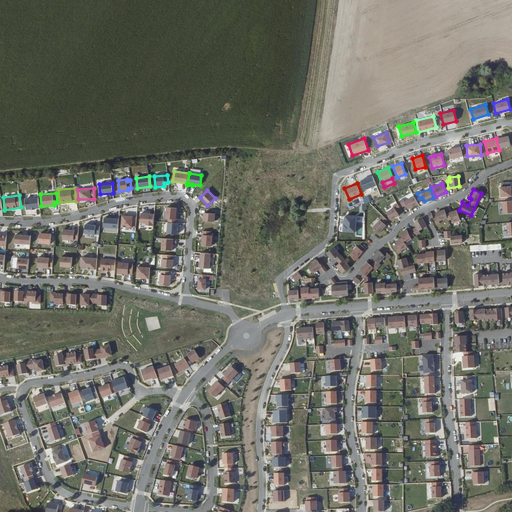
[(406,206),(407,209),(418,205),(414,195),(400,201),(402,207),(406,206)]
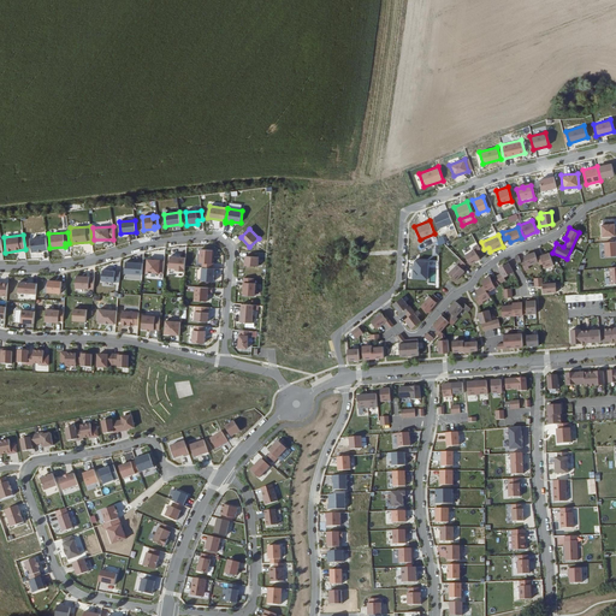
[(480,259),(478,254),(483,252),(479,246),(463,253),(469,265),(480,259)]
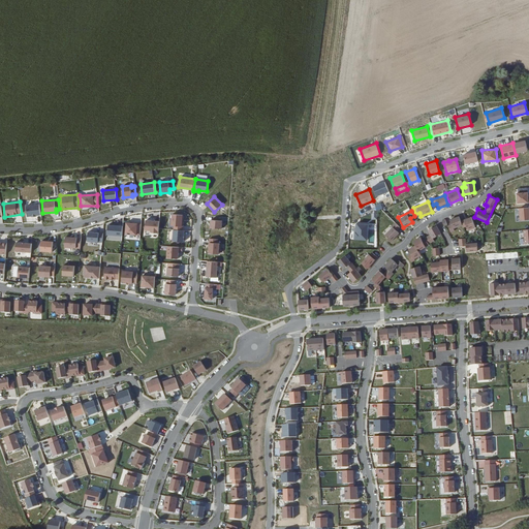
[(172,224),(174,225),(174,229),(183,230),(183,222),(182,222),(183,220),(184,219),(184,215),(183,214),(173,213),(172,224)]
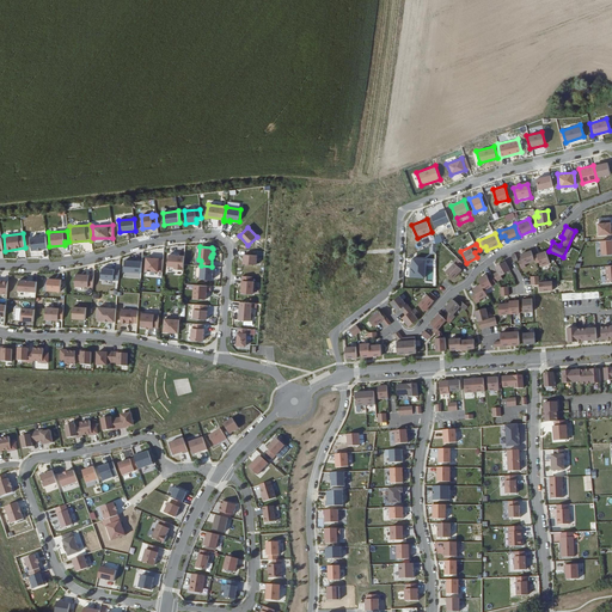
[(521,259),(518,261),(520,268),(525,267),(525,263),(534,261),(531,250),(519,252),(521,259)]
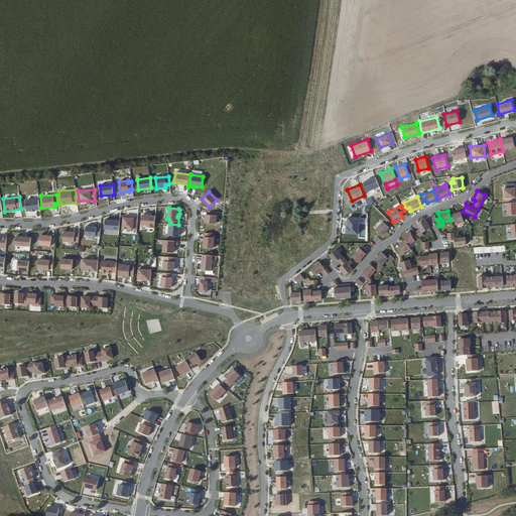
[(452,222),(454,221),(456,225),(464,222),(460,211),(448,215),(452,222)]
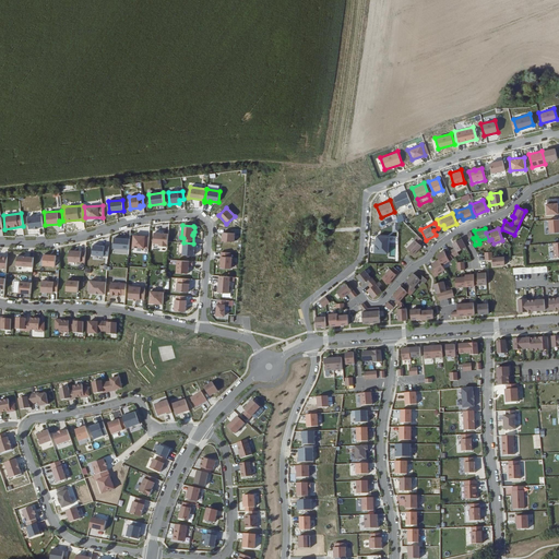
[(152,245),(167,246),(167,233),(152,232),(152,245)]
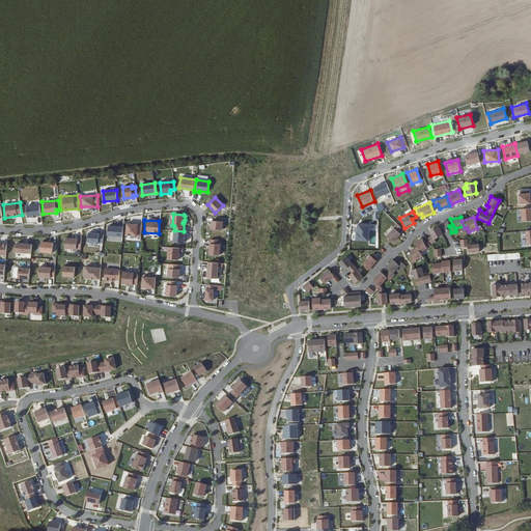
[(223,222),(212,221),(211,229),(222,230),(223,222)]
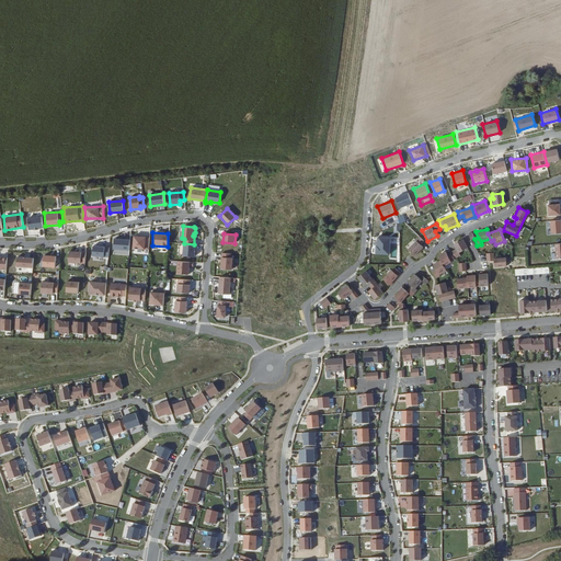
[(150,237),(134,236),(134,248),(149,249),(150,237)]
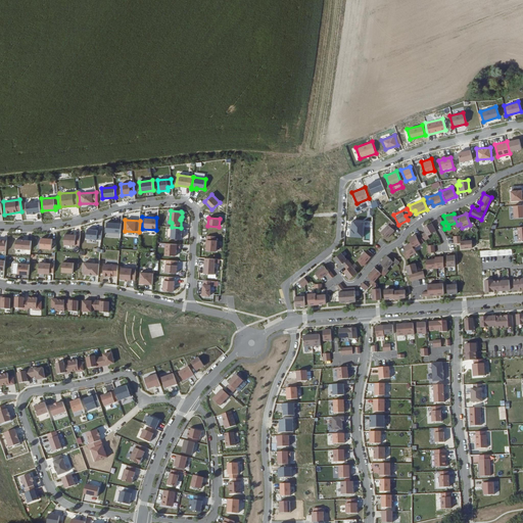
[(350,236),(363,237),(364,221),(350,220),(350,236)]
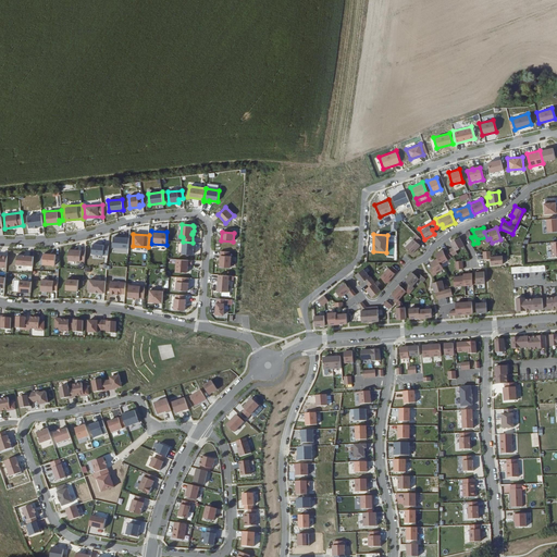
[(420,245),(418,243),(421,239),(417,234),(403,247),(410,255),(420,245)]
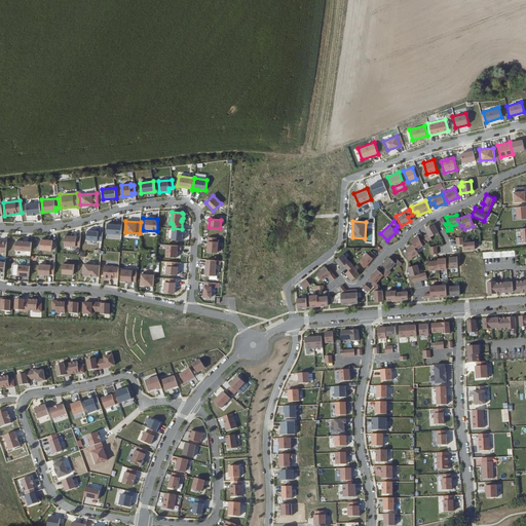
[(122,224),(108,223),(107,233),(121,234),(122,224)]
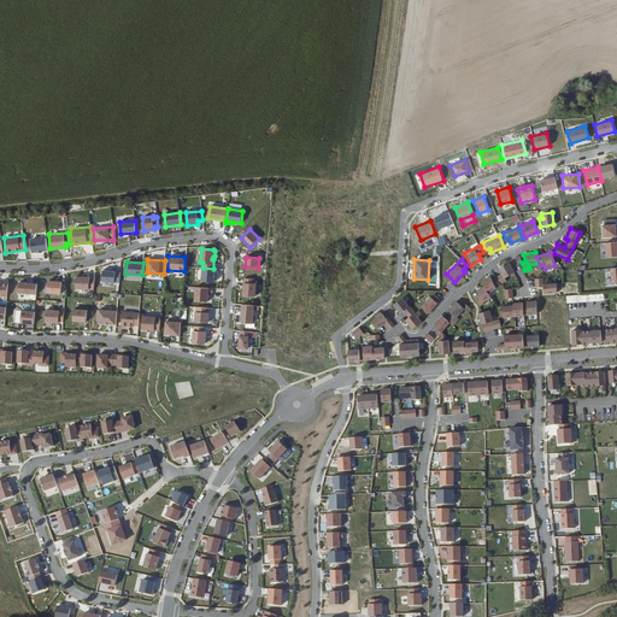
[(476,298),(479,305),(492,299),(488,291),(507,282),(505,276),(513,272),(510,262),(498,268),(501,275),(491,278),(489,276),(481,280),(483,286),(476,289),(480,297),(476,298)]
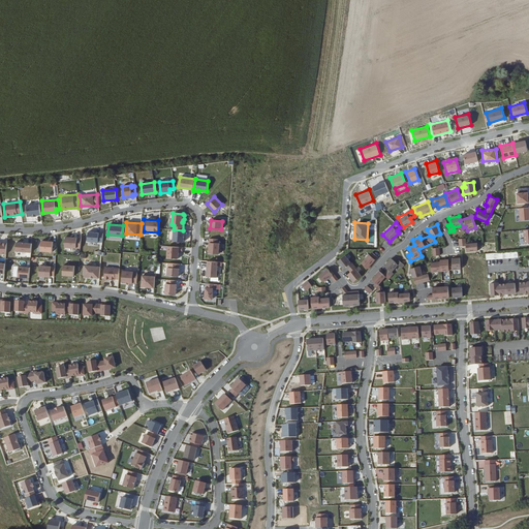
[(183,230),(174,229),(173,241),(184,242),(185,230),(183,230)]
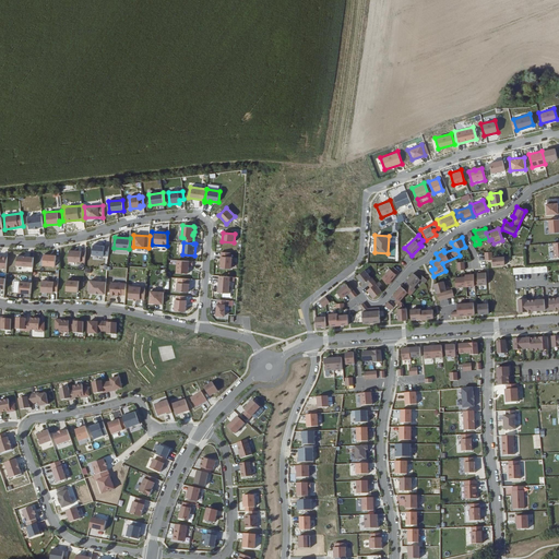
[(91,259),(108,259),(108,246),(92,245),(91,259)]
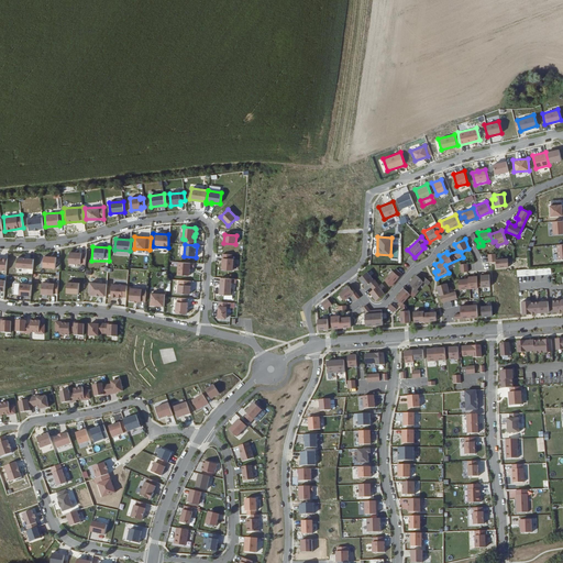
[(67,252),(67,263),(85,264),(85,252),(67,252)]
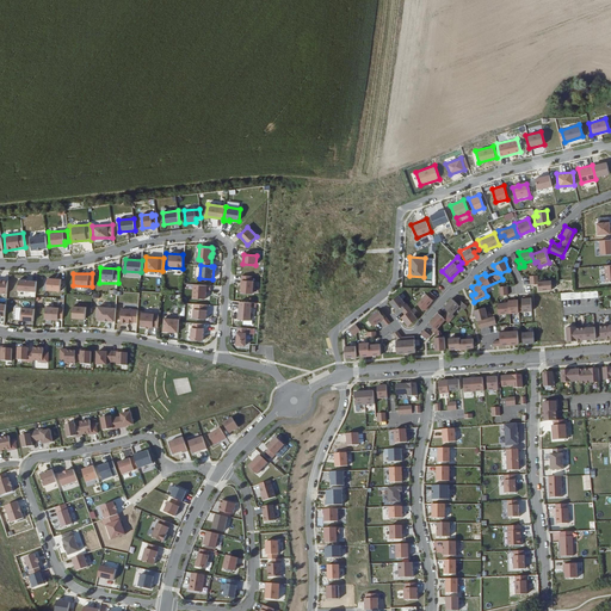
[(537,284),(537,290),(551,290),(551,279),(538,281),(538,275),(529,276),(530,284),(537,284)]
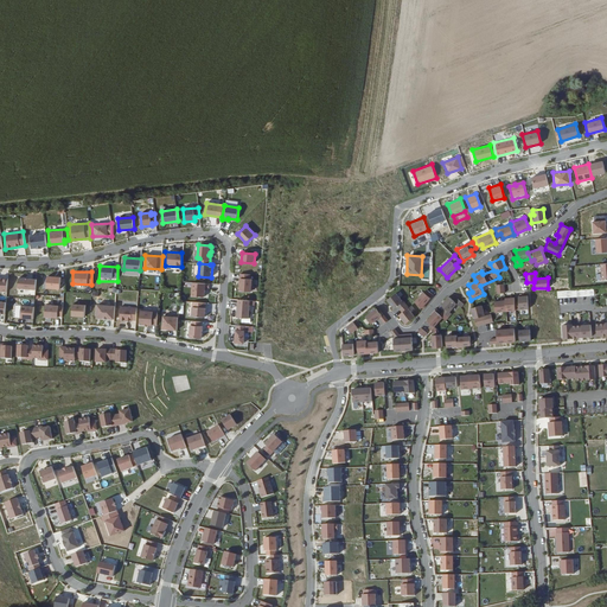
[(250,275),(241,274),(240,282),(241,282),(240,292),(251,293),(251,280),(250,280),(250,275)]
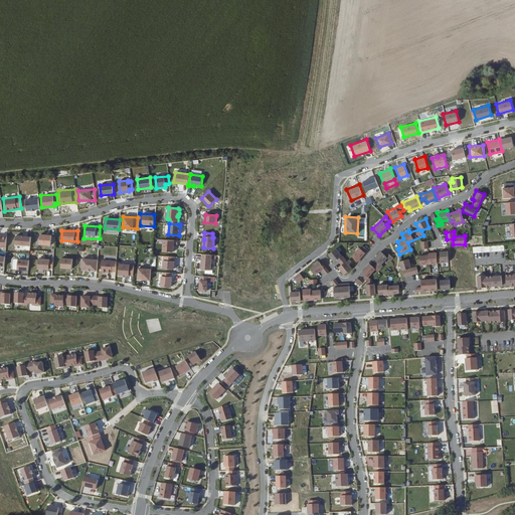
[(38,233),(38,244),(50,244),(50,234),(38,233)]
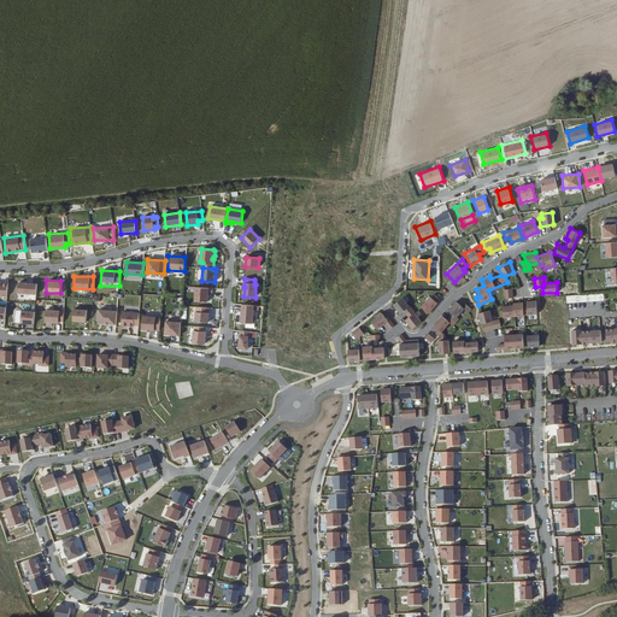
[(36,282),(17,282),(17,299),(36,299),(36,282)]
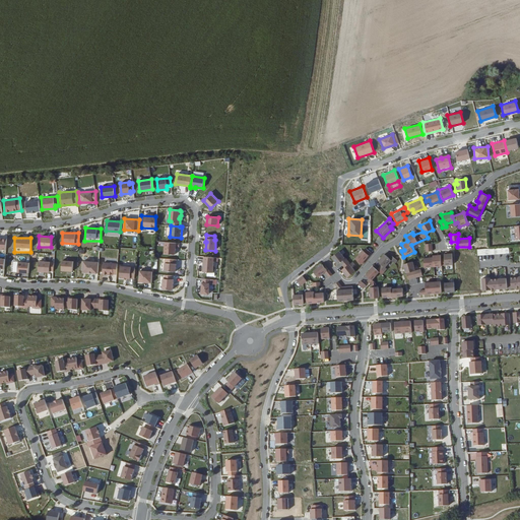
[(179,244),(165,242),(164,253),(175,254),(176,247),(179,248),(179,244)]
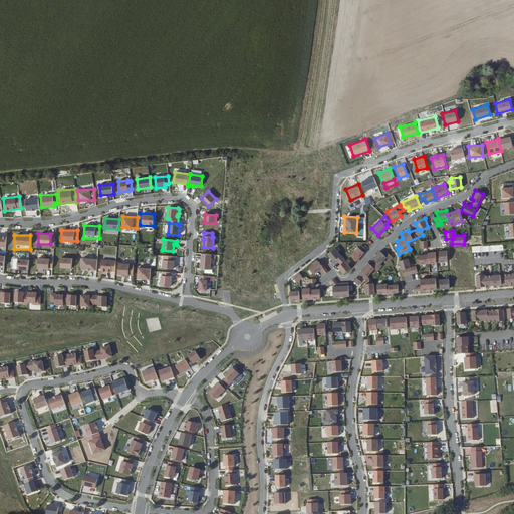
[(356,261),(366,249),(360,244),(350,255),(356,261)]
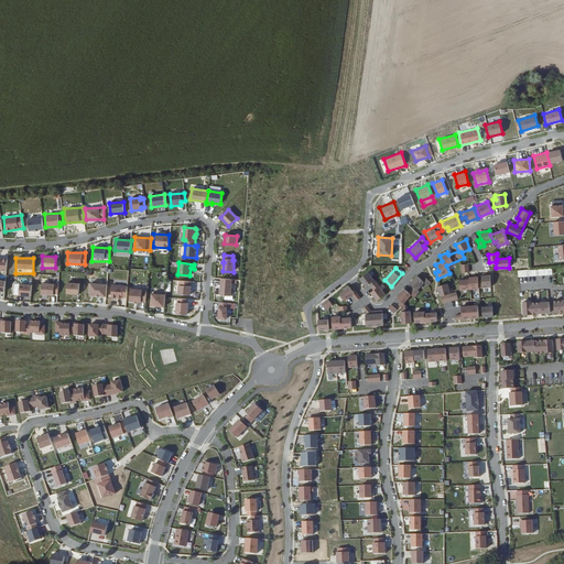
[(368,284),(371,288),(377,282),(367,271),(358,279),(366,286),(368,284)]
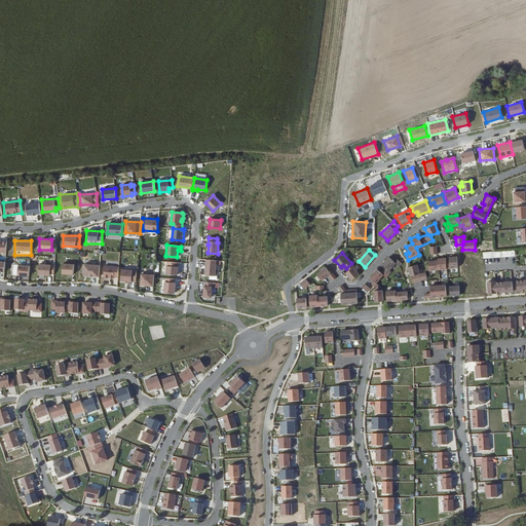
[(37,270),(40,256),(31,255),(29,265),(25,264),(26,259),(20,258),(17,264),(13,263),(12,266),(16,266),(14,276),(24,278),(25,275),(28,276),(30,269),(37,270)]
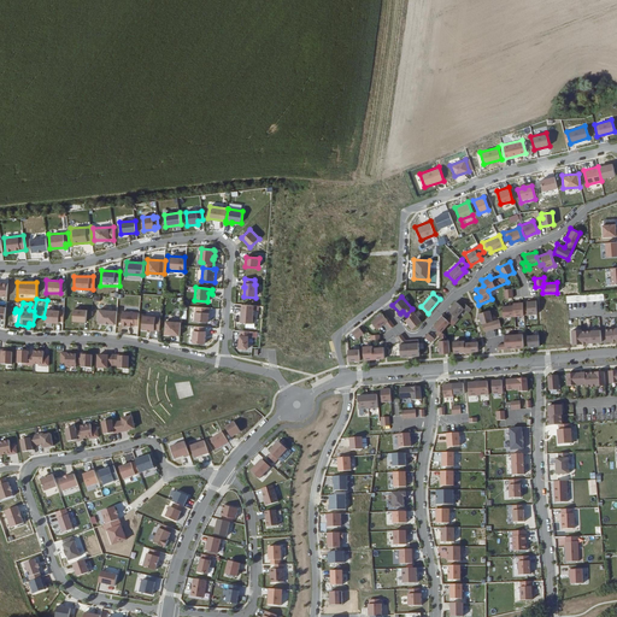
[(447,310),(451,312),(446,321),(454,325),(458,318),(458,317),(464,307),(453,300),(447,310)]
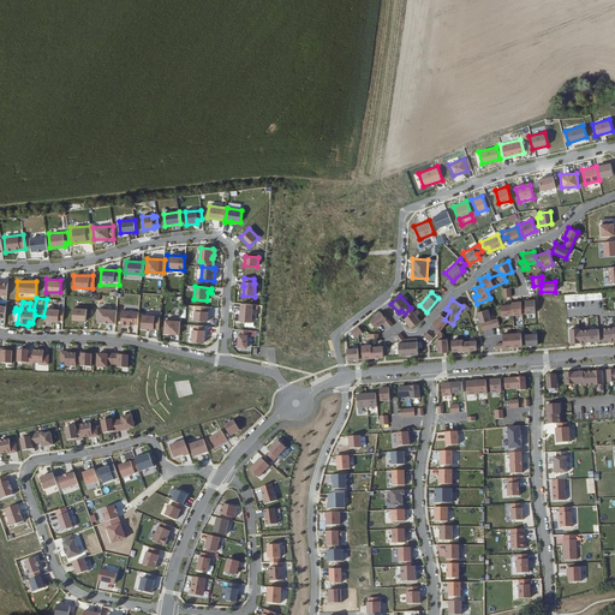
[(500,315),(536,314),(535,299),(523,299),(523,300),(509,302),(511,304),(500,304),(500,315)]
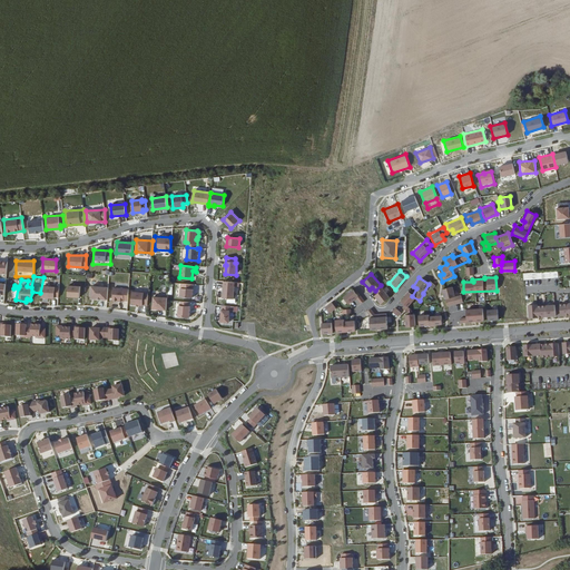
[(239,283),(224,282),(223,298),(234,300),(234,287),(239,287),(239,283)]
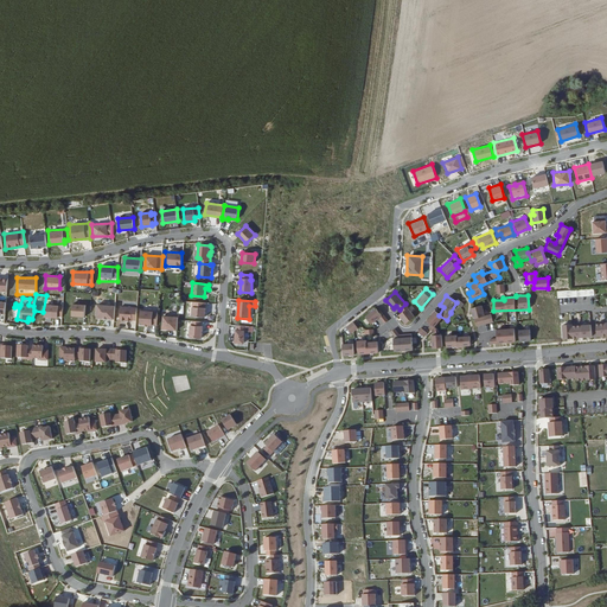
[(205,304),(192,302),(191,317),(204,318),(205,304)]
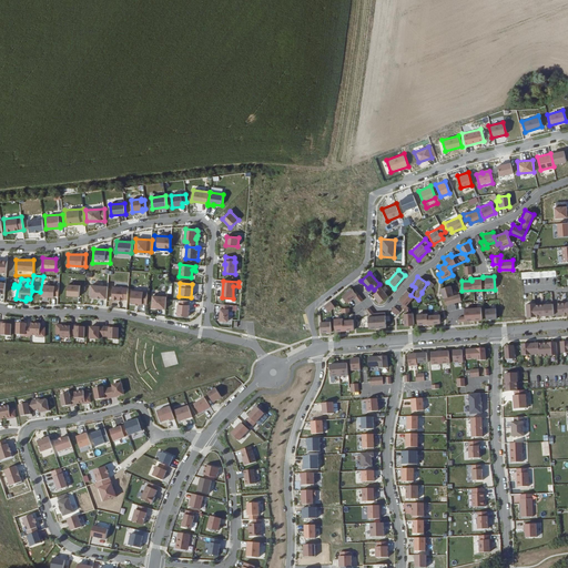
[(40,296),(53,297),(53,285),(40,284),(40,296)]
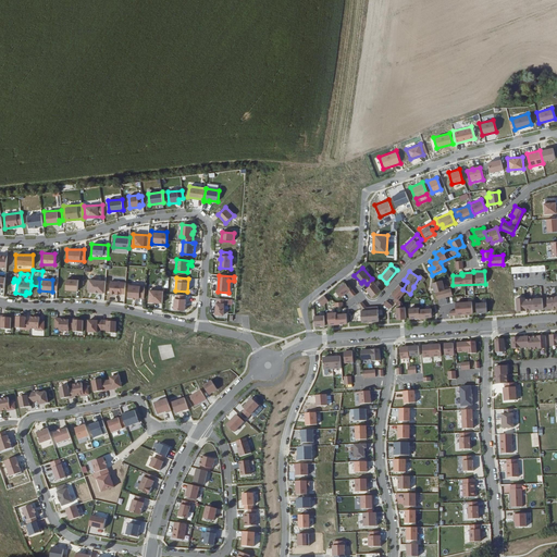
[(77,291),(78,280),(66,279),(65,289),(77,291)]
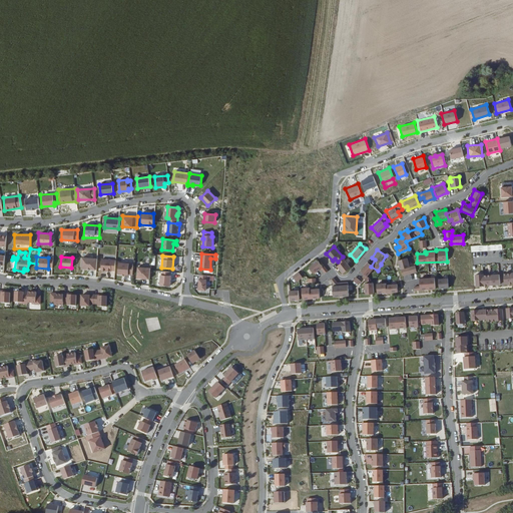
[(96,270),(97,259),(82,258),(81,269),(96,270)]
